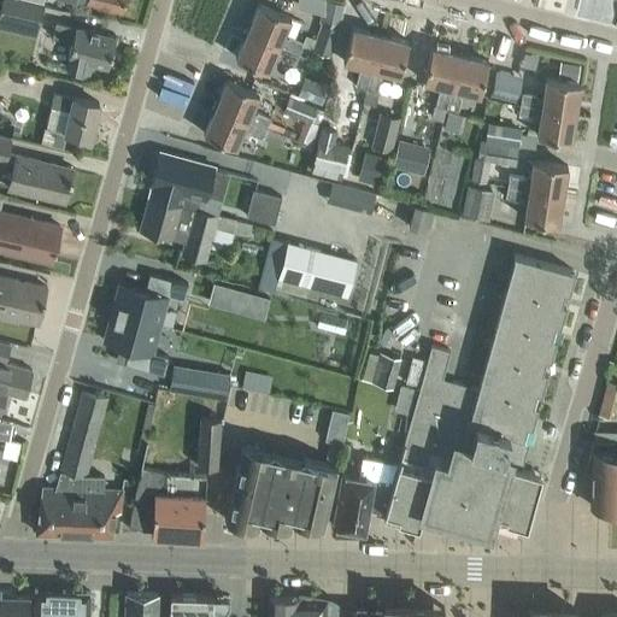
[(0,16),(39,25),(43,6),(21,0),(3,0),(0,11),(0,16)]
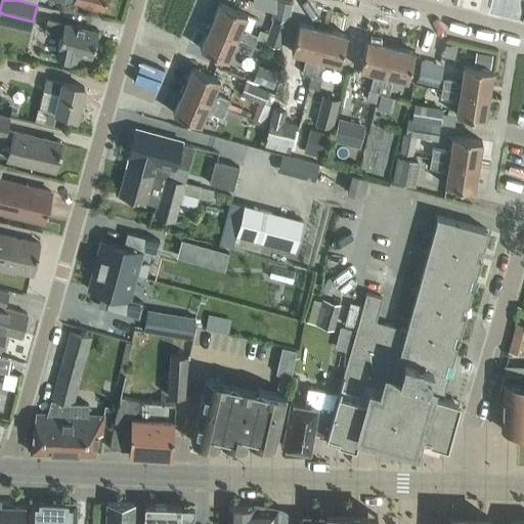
[(210,25),(253,44),(264,47),(266,43),(279,47),(287,24),(292,4),(279,0),(274,0),(270,18),(272,19),(267,33),(259,30),(256,35),(246,30),(245,33),(239,31),(247,14),(219,3),(210,25)]
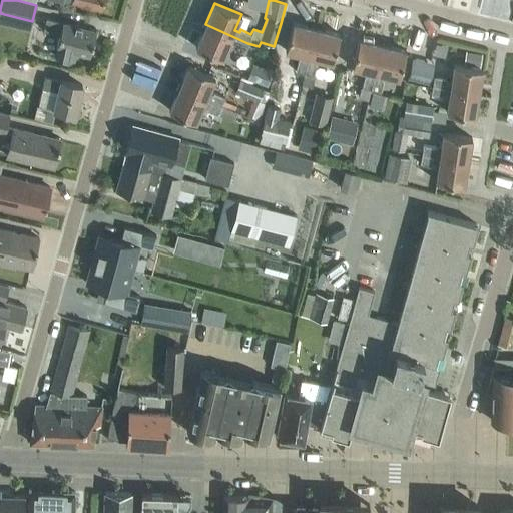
[(62,22),(47,18),(44,29),(60,33),(56,47),(57,47),(55,55),(73,59),(75,52),(89,55),(96,30),(63,21),(62,22)]
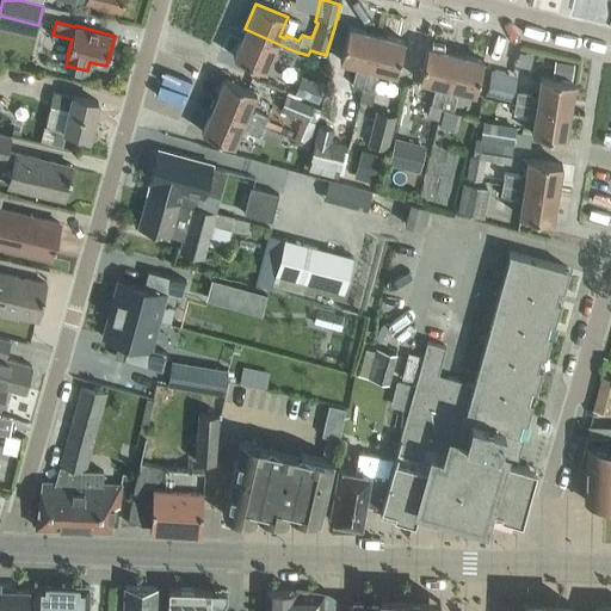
[(363,86),(376,34),(349,26),(340,61),(360,66),(359,71),(356,71),(353,84),(363,86)]
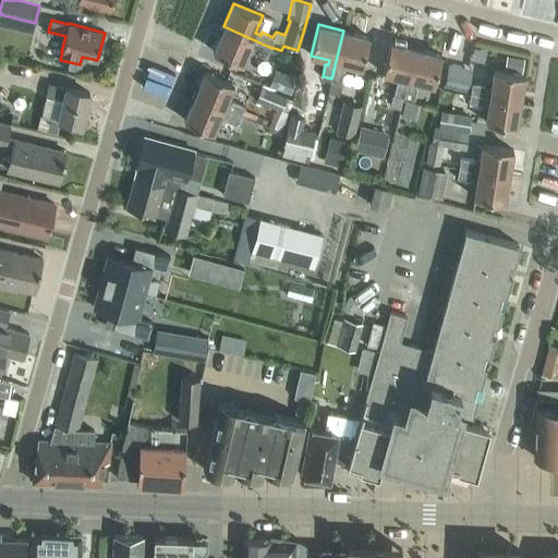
[(265,56),(269,47),(223,26),(213,51),(242,63),(250,46),(255,48),(254,50),(265,56)]
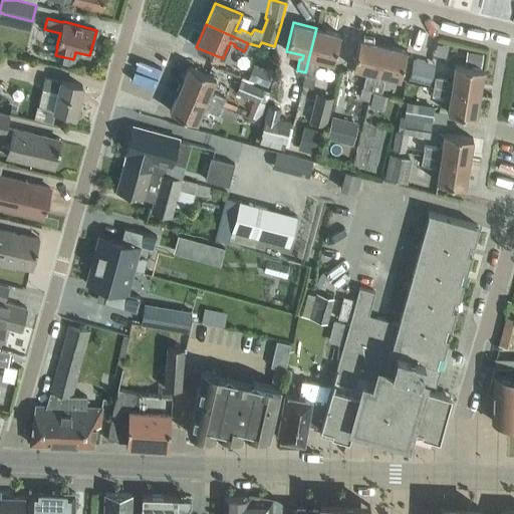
[(316,28),(305,72),(314,75),(317,63),(315,62),(316,58),(333,62),(340,33),(316,28)]
